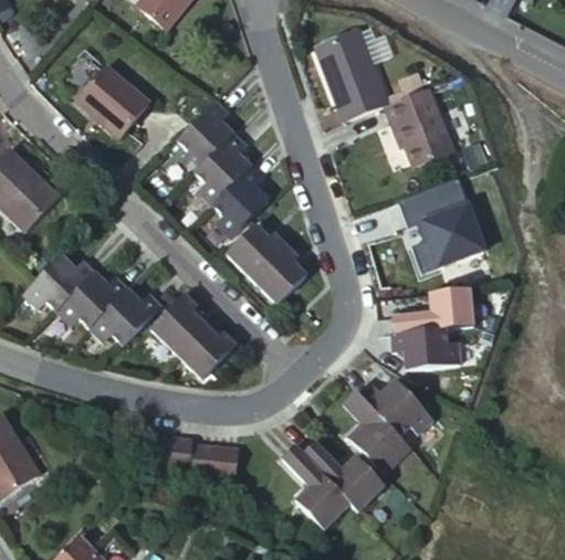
[(167,28),(187,0),(140,0),(137,4),(167,28)]
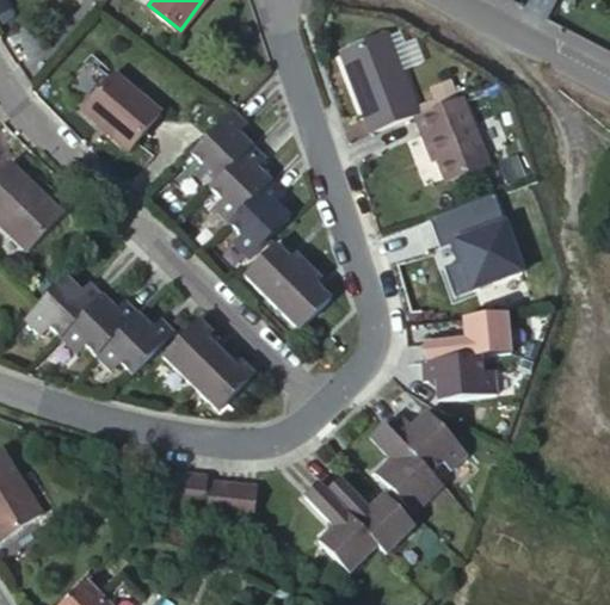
[(343,48),(374,129),(419,112),(421,111),(390,30),(343,48)]
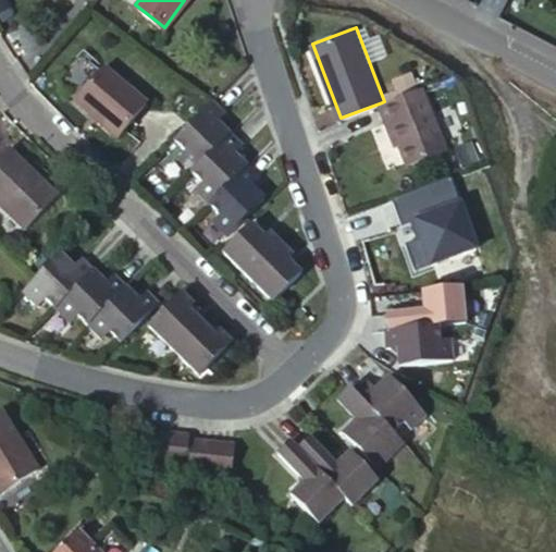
[(119,135),(148,100),(106,63),(76,97),(119,135)]
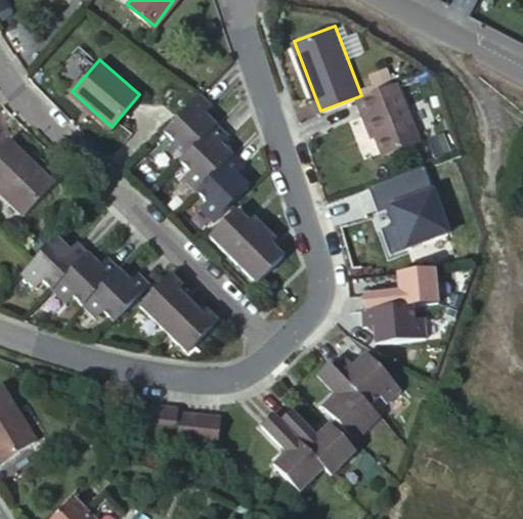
[(422,139),(398,81),(361,95),(359,96),(365,114),(372,112),(379,133),(387,153),(422,139)]
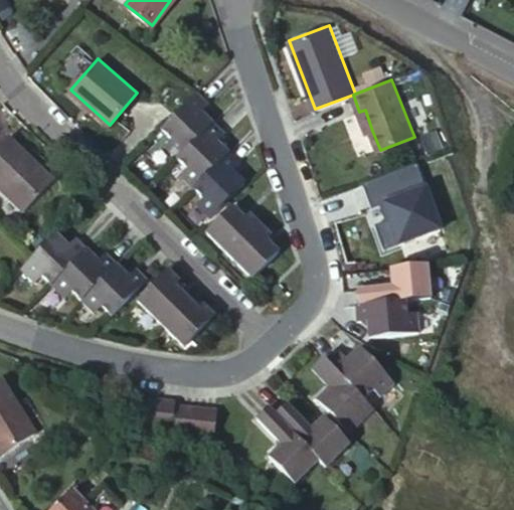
[(194,88),(191,89),(157,123),(169,134),(162,142),(187,167),(181,173),(203,195),(197,202),(208,213),(242,178),(232,167),(238,161),(217,138),(222,132),(197,107),(204,99),(194,88)]
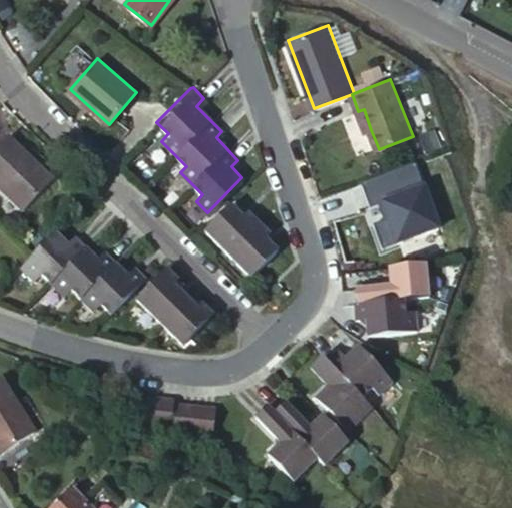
[(364,109),(358,111),(366,131),(371,130),(364,109)]
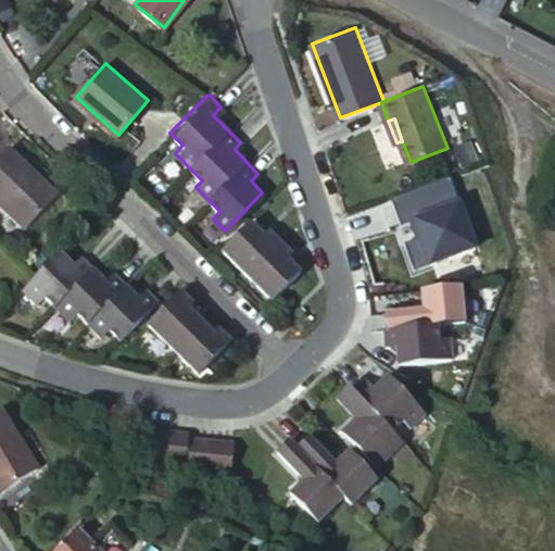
[(0,200),(26,225),(60,191),(11,142),(0,153),(0,200)]
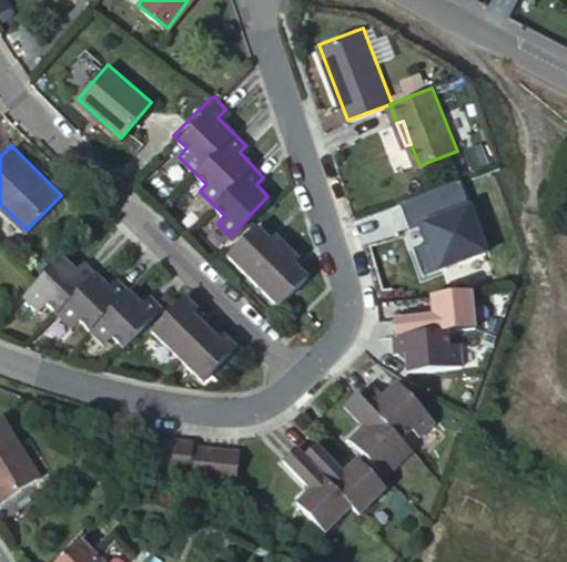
[(279,303),(307,274),(294,259),(299,255),(275,231),(270,236),(256,222),(226,251),(279,303)]
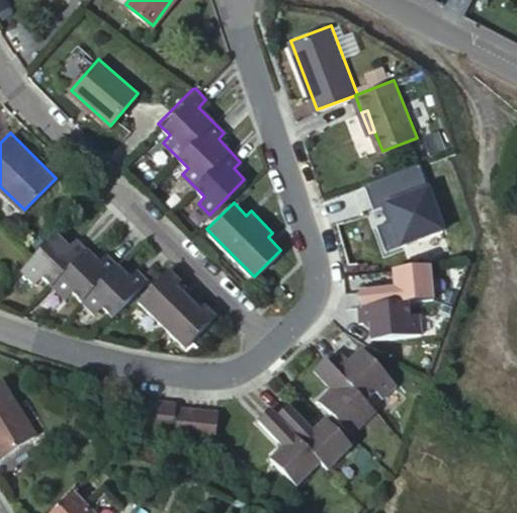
[(68,242),(57,231),(35,252),(20,266),(32,278),(38,271),(60,293),(68,285),(90,308),(97,302),(110,314),(145,279),(134,266),(126,273),(104,251),(97,257),(75,235),(68,242)]
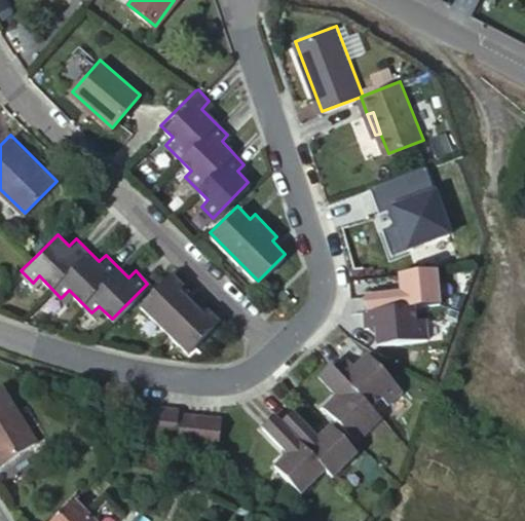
[(443,299),(439,266),(399,271),(402,287),(364,292),(366,307),(363,307),(365,324),(375,323),(377,340),(426,334),(424,315),(417,317),(415,303),(443,299)]
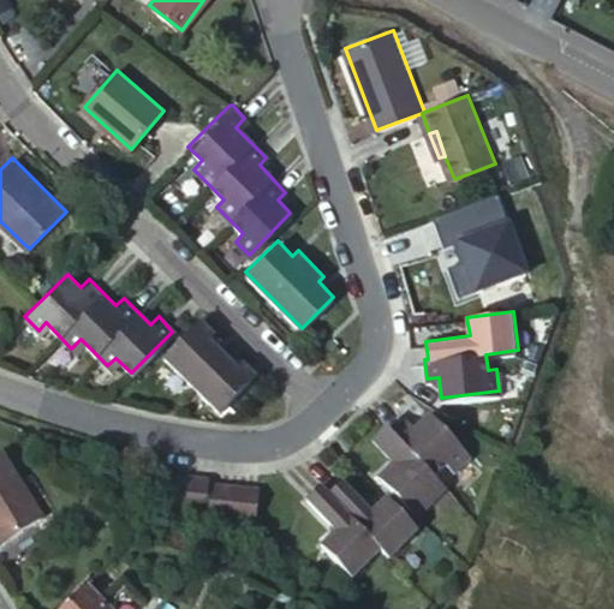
[(220,409),(255,371),(243,358),(237,364),(207,335),(212,329),(198,317),(161,354),(220,409)]
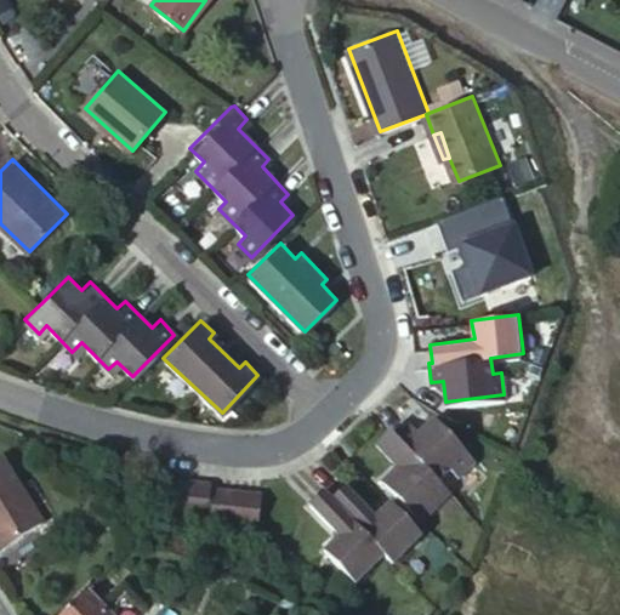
[(456,467),(470,456),(430,414),(416,426),(410,420),(397,432),(391,426),(376,439),(403,467),(390,480),(428,524),(458,496),(437,474),(450,461),(456,467)]
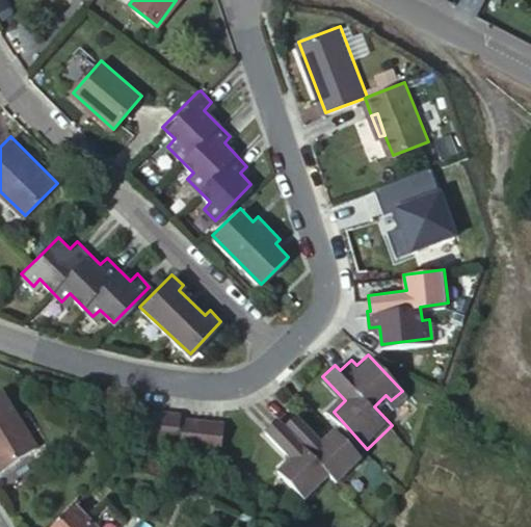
[(0,463),(2,466),(37,441),(0,386),(0,463)]
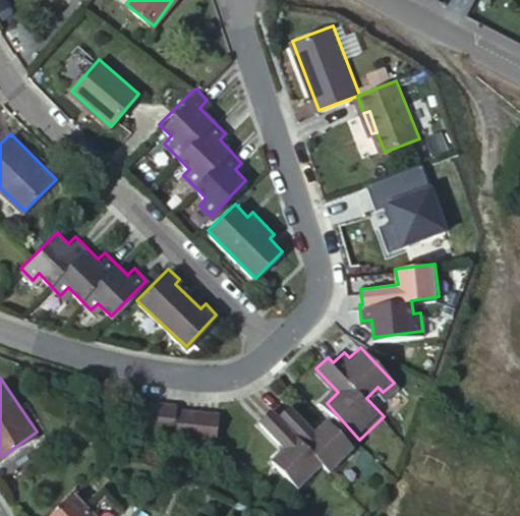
[(216,439),(220,409),(177,403),(178,401),(149,398),(146,424),(174,430),(173,432),(216,439)]
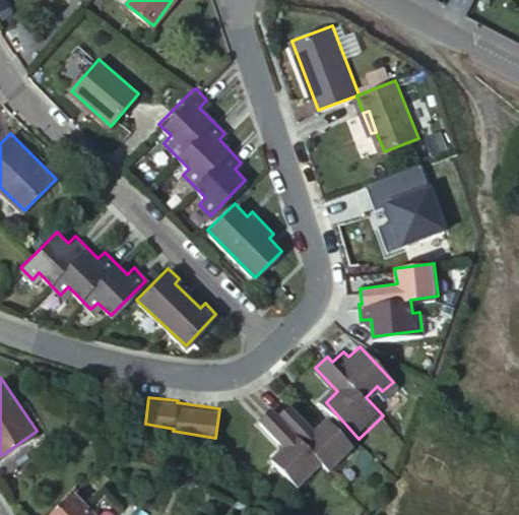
[(330,469),(355,445),(329,416),(316,430),(292,403),(278,414),(271,406),(259,420),(282,445),(269,457),(295,483),(321,458),(330,469)]
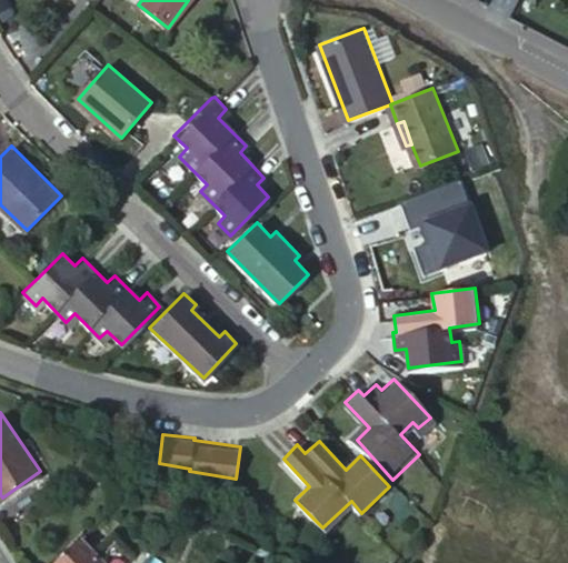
[(101,562),(79,540),(55,562),(101,562)]
